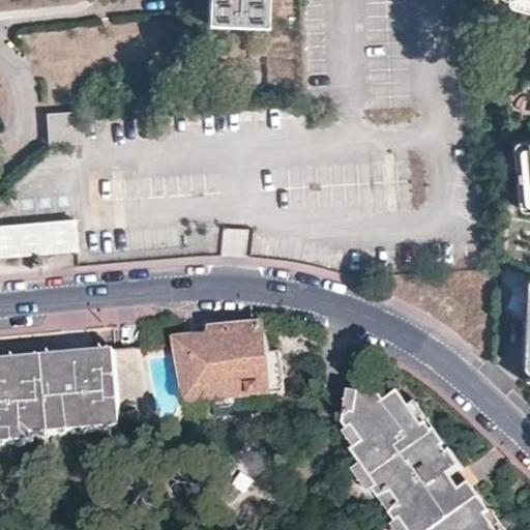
[(209,0),(210,24),(266,25),(266,0),(209,0)]
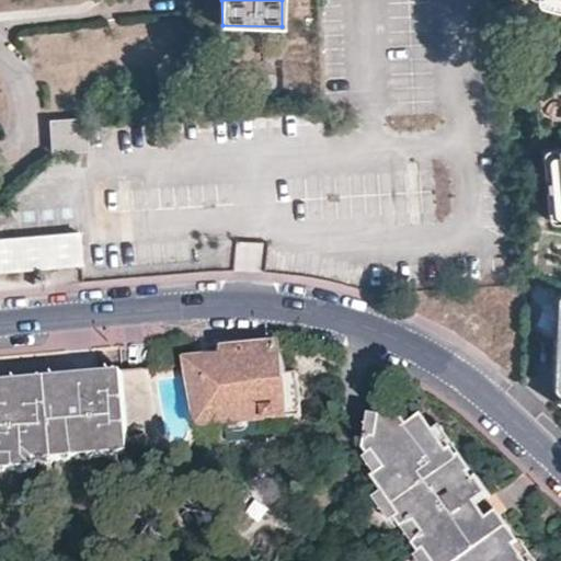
[(35,65),(66,57),(71,82),(103,75),(91,26),(30,41),(35,65)]
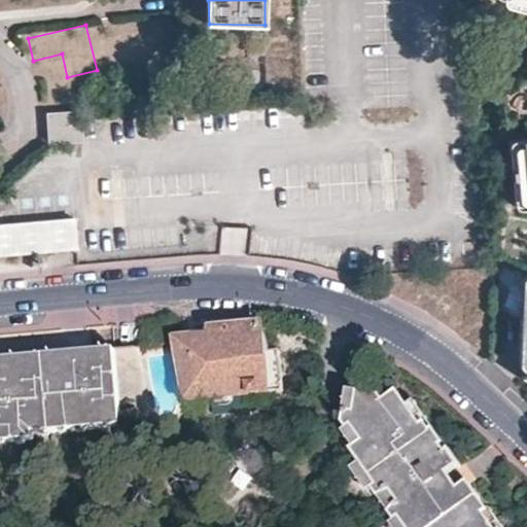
[(80,111),(49,112),(49,141),(82,139),(80,111)]
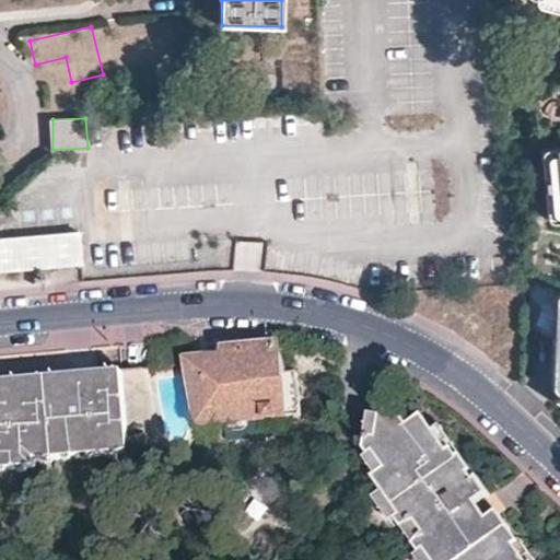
[(559,139),(541,140),(548,198),(539,198),(539,273),(559,273),(559,139)]
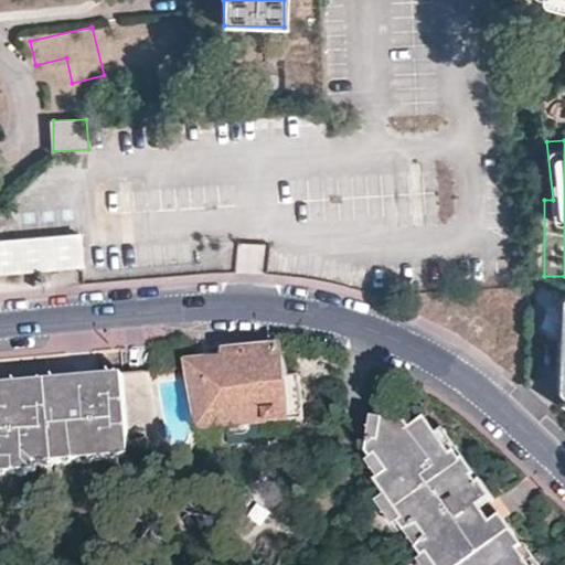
[(81,233),(0,238),(0,274),(84,267),(81,233)]
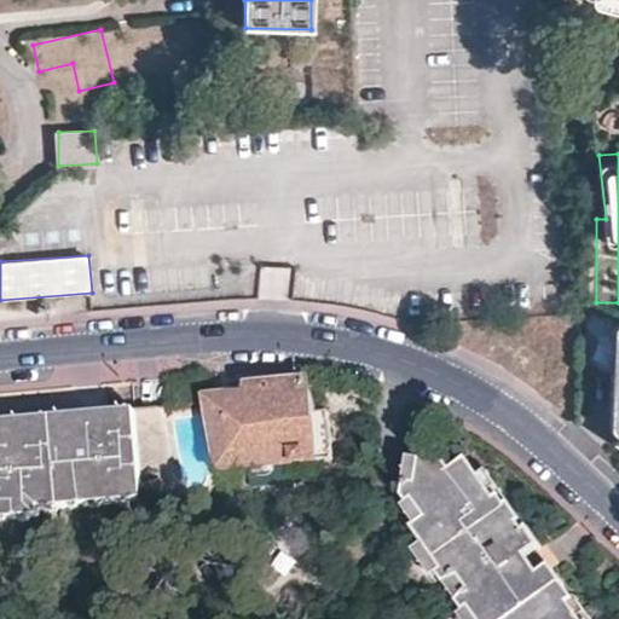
[(618,320),(617,325),(613,325),(612,341),(614,341),(614,363),(596,363),(595,421),(618,432),(618,320)]
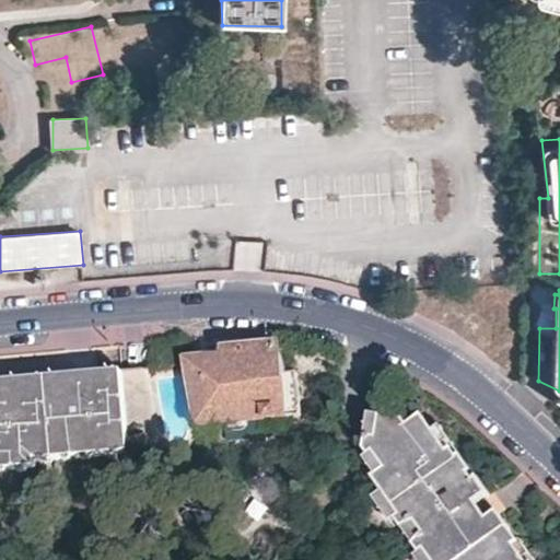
[(187,361),(198,426),(289,416),(284,388),(283,377),(278,346),(233,348),(223,349),(221,350),(220,356),(187,361)]
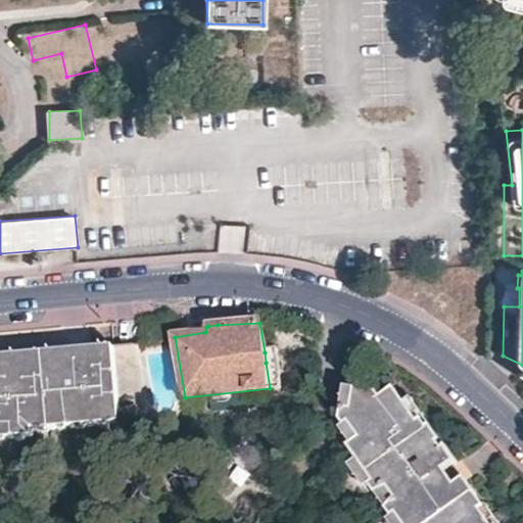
[(119,410),(144,406),(137,344),(114,347),(114,355),(119,410)]
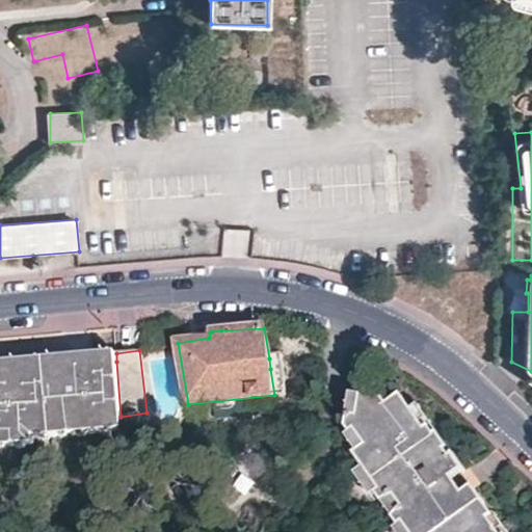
[(116,362),(116,353),(104,354),(105,363),(116,362)]
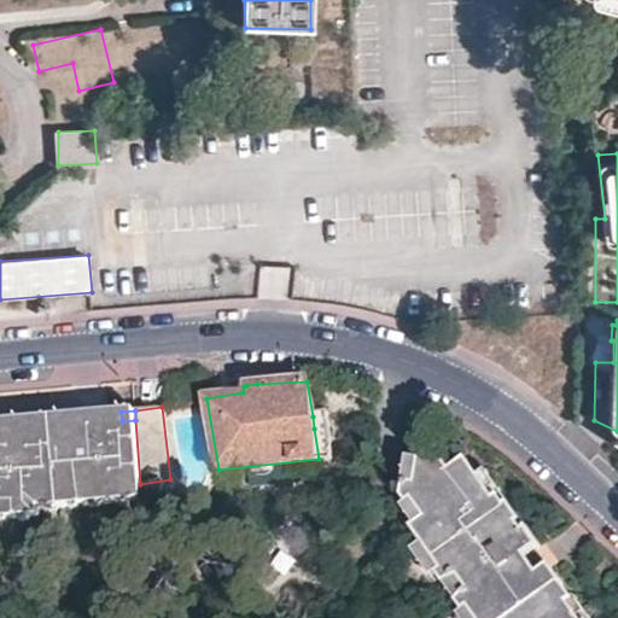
[(140,484),(135,420),(122,421),(121,412),(104,413),(103,421),(79,423),(77,415),(70,417),(70,424),(57,425),(56,418),(28,420),(28,429),(15,430),(13,421),(0,423),(0,522),(42,518),(42,511),(141,503),(140,490),(140,484)]
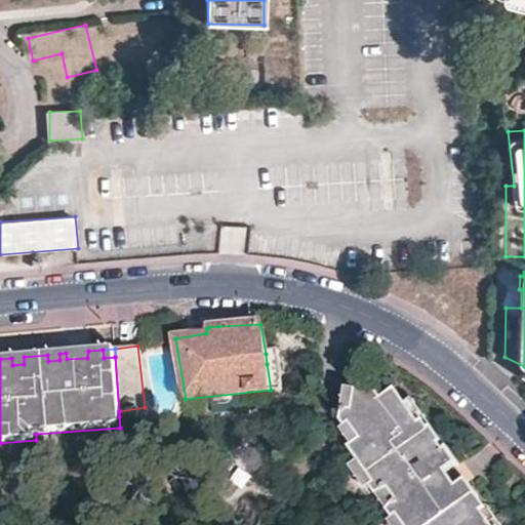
[(76,352),(66,353),(67,359),(87,358),(88,351),(76,352)]
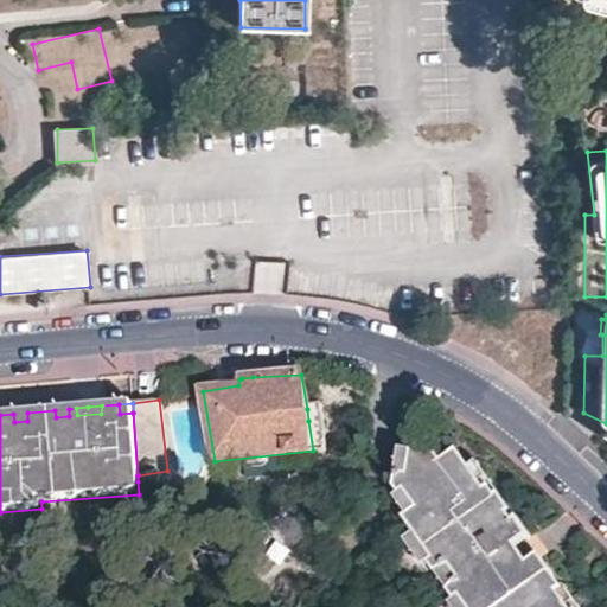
[(27,413),(13,414),(14,422),(27,421),(27,413)]
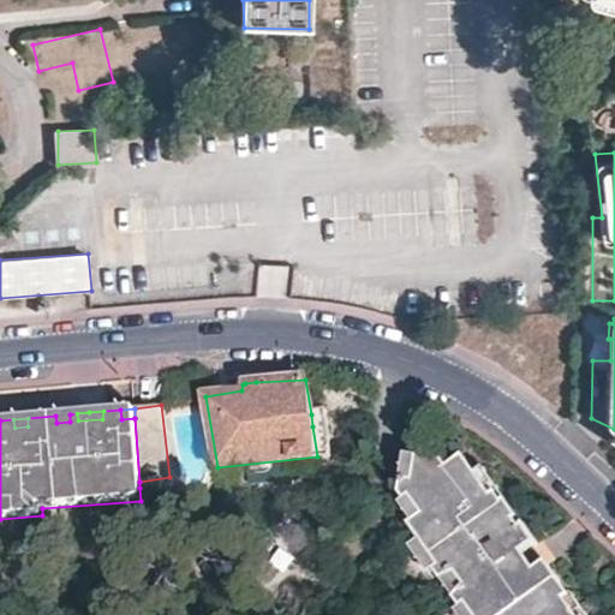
[(590,614),(572,591),(569,590),(549,561),(550,559),(547,554),(489,473),(481,476),(465,455),(461,458),(458,460),(453,464),(449,465),(446,461),(421,457),(419,457),(418,458),(412,481),(404,481),(402,491),(402,493),(402,494),(402,495),(402,496),(406,501),(412,501),(423,515),(411,526),(437,566),(434,569),(464,611),(470,609),(473,614),(590,614)]
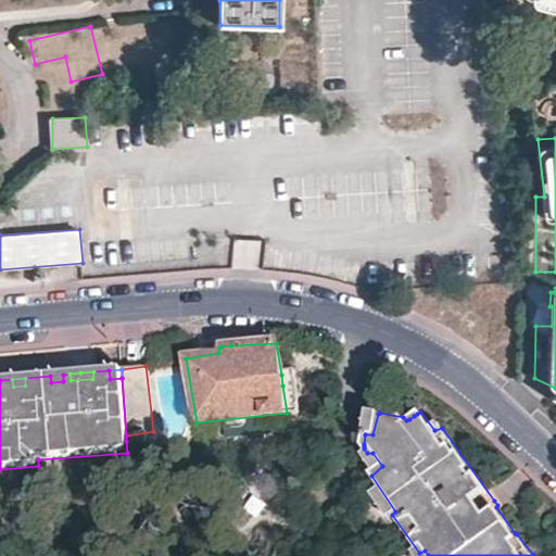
[(126,441),(153,439),(153,431),(126,436),(126,441)]
